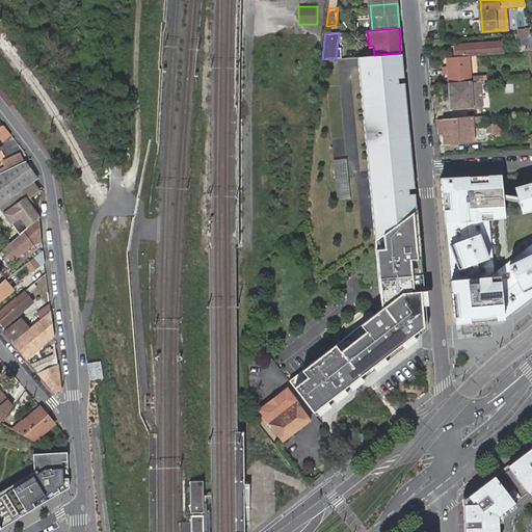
[(530,33),(517,34),(519,52),(531,50),(531,33),(530,33)]
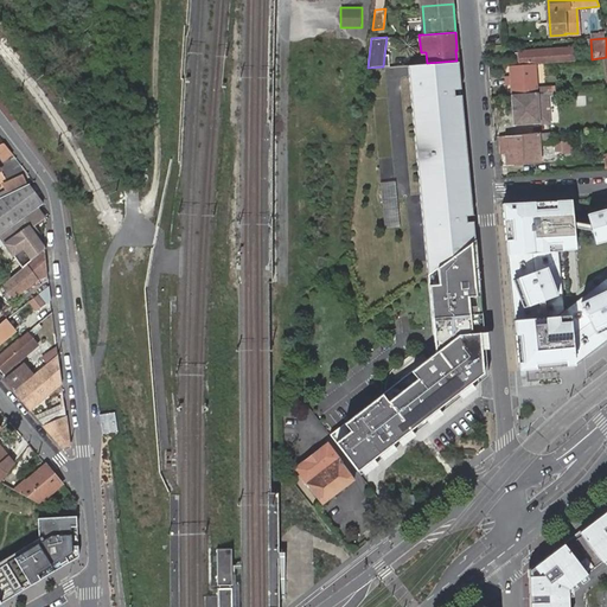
[(524,53),(524,63),(570,59),(570,51),(524,53)]
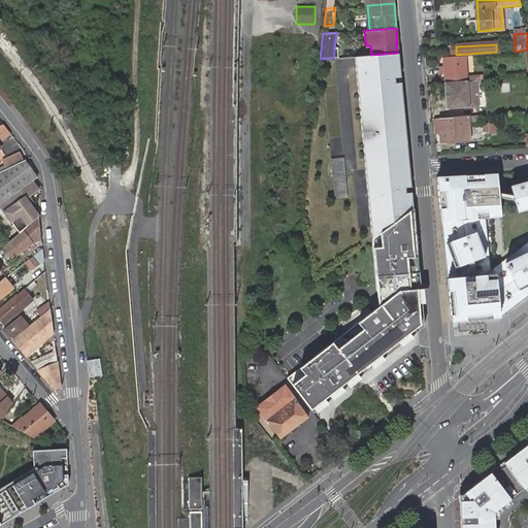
[(371,55),(353,56),(369,239),(410,208),(409,201),(403,201),(403,195),(409,195),(399,81),(393,83),(393,76),(399,75),(397,53),(371,55)]
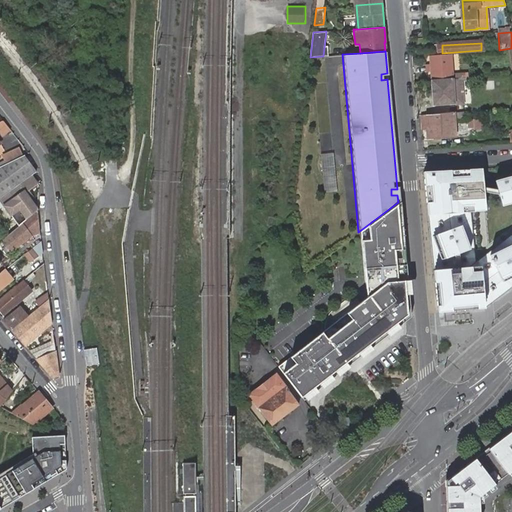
[(431,81),(462,79),(467,79),(467,73),(453,74),(452,54),(429,55),(431,81)]
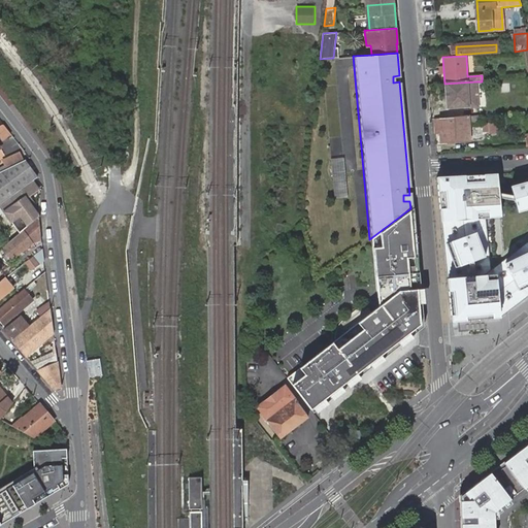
[(476,81),(444,84),(447,109),(477,107),(476,81)]
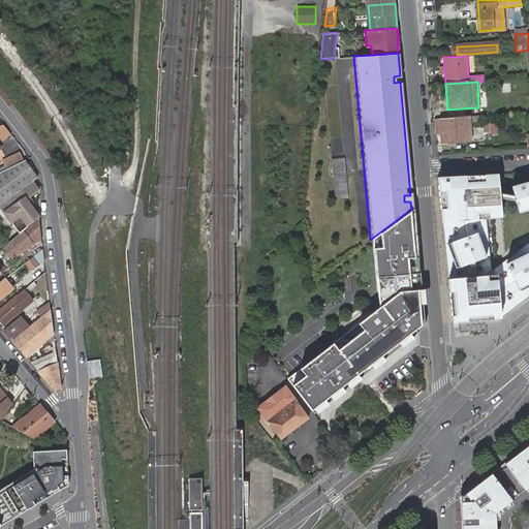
[(439,118),(439,133),(447,133),(447,142),(470,141),(468,116),(439,118)]
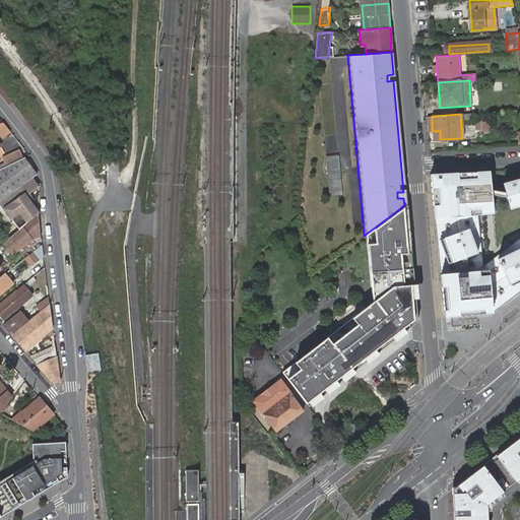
[(474,120),(474,131),(491,132),(491,121),(474,120)]
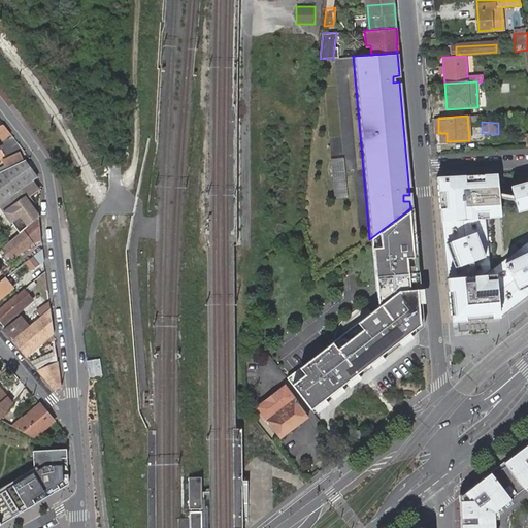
[(0,138),(1,140),(10,136),(5,123),(0,124),(0,138)]
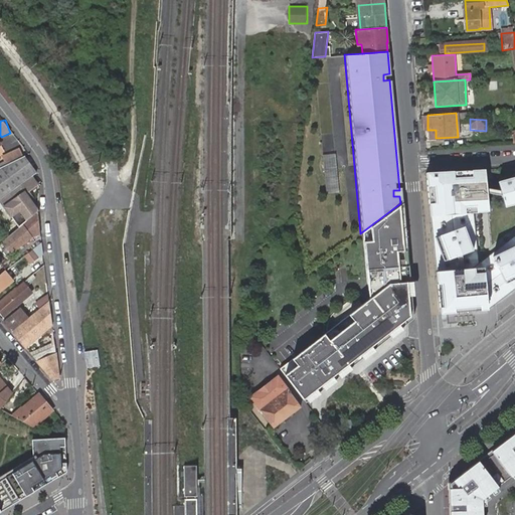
[(0,160),(3,165),(18,154),(14,148),(0,157),(0,160)]
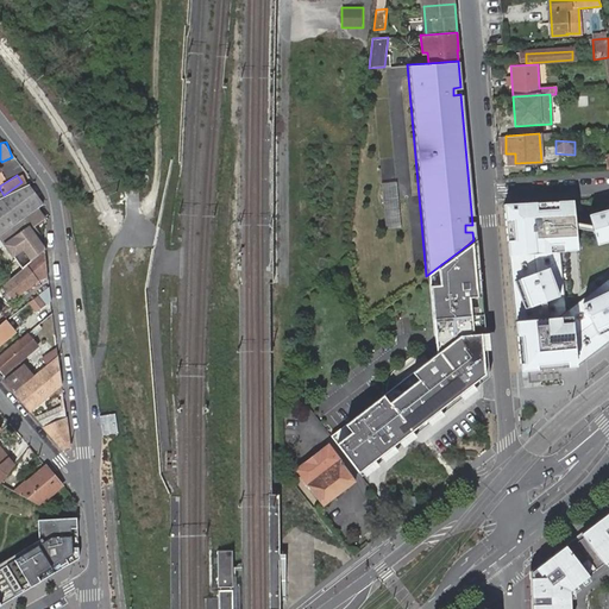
[(39,205),(24,181),(22,182),(4,195),(0,198),(0,234),(35,209),(39,205)]
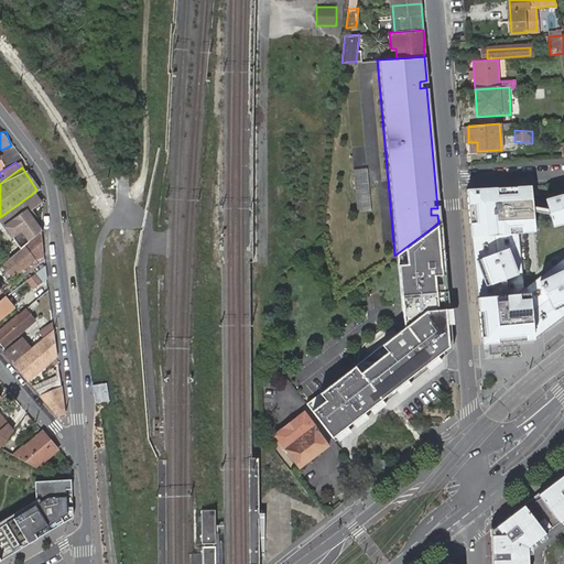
[(355,173),(357,205),(371,204),(368,172),(355,173)]
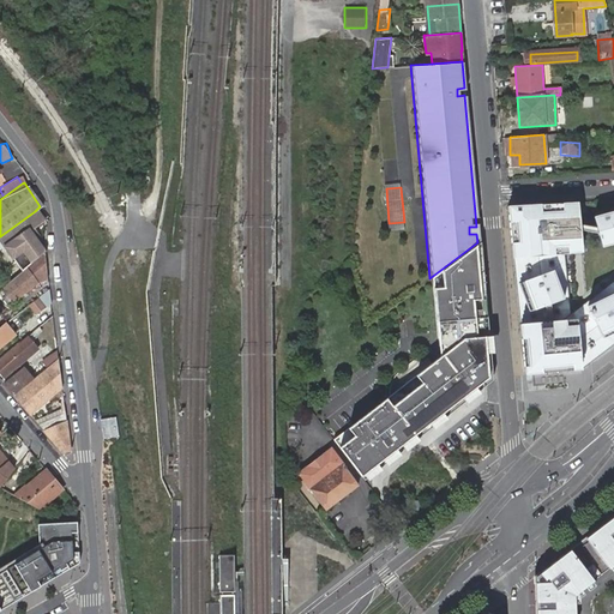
[(506,205),(523,374),(551,372),(579,369),(599,355),(613,342),(613,280),(571,314),(565,254),(581,252),(578,229),(578,224),(576,203),(506,205)]
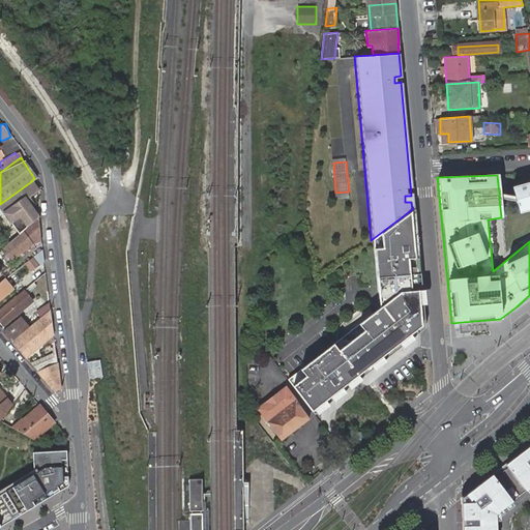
[(36,190),(30,182),(0,204),(0,211),(18,234),(37,217),(29,208),(32,205),(26,197),(36,190)]
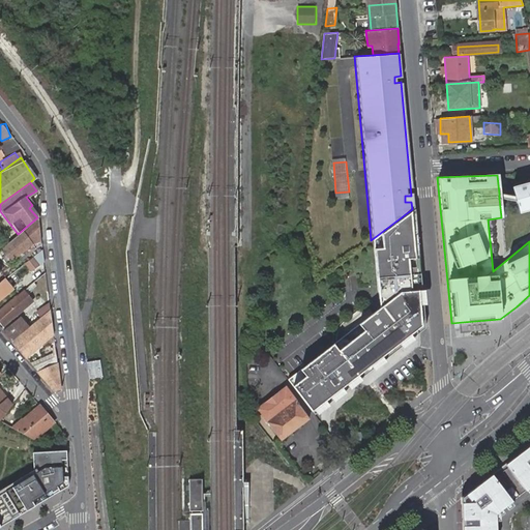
[(514,202),(518,214),(529,211),(529,182),(510,187),(513,198),(514,202)]
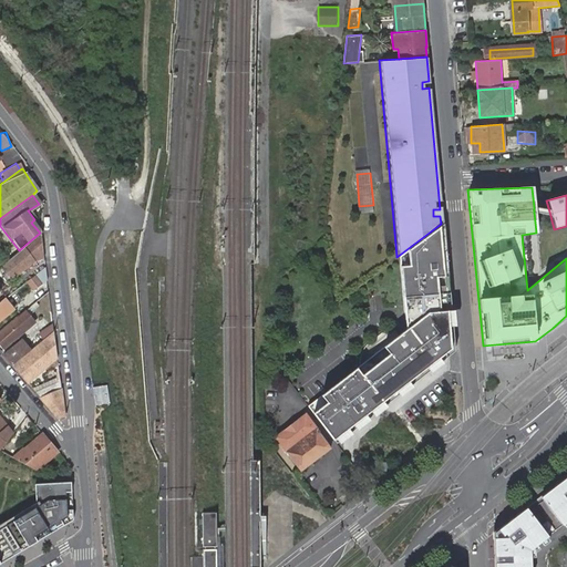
[(534,207),(534,212),(550,216),(549,212),(534,207)]
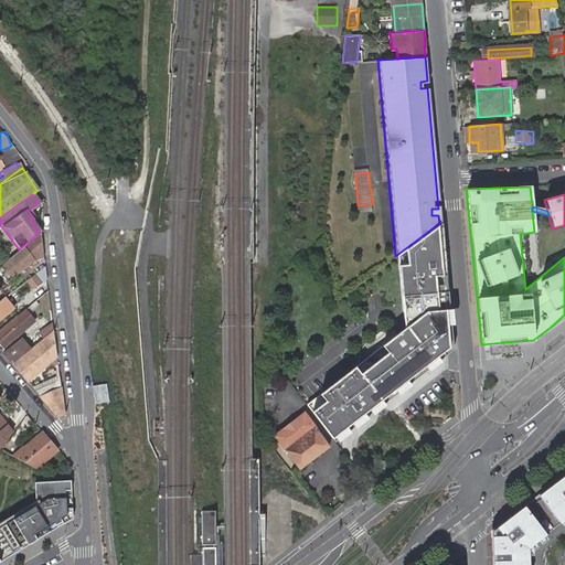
[(439,223),(395,256),(406,331),(307,405),(332,439),(340,434),(364,416),(381,403),(392,394),(450,351),(451,350),(439,223)]
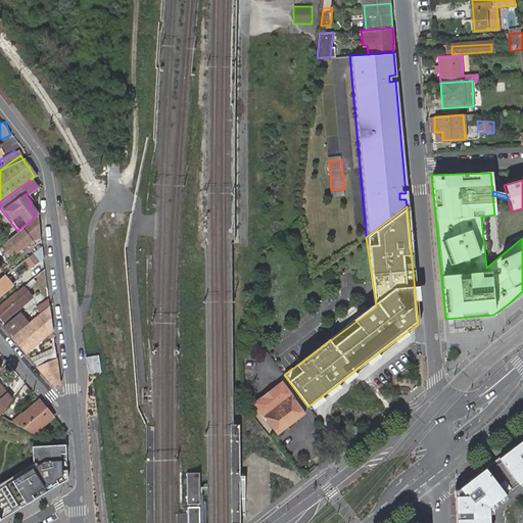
[(30,238),(41,237),(38,214),(37,215),(17,231),(0,244),(9,255),(30,238)]
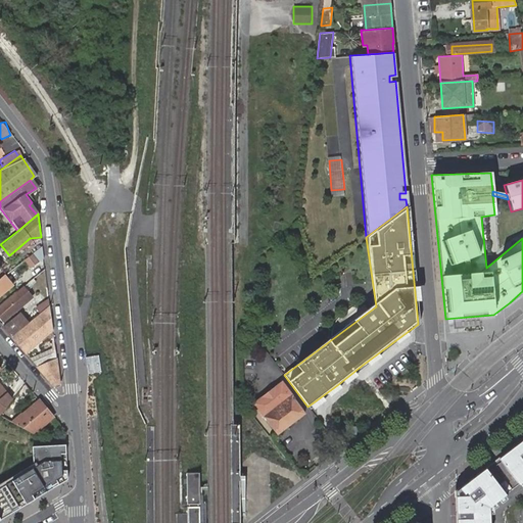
[(25,259),(31,268),(41,260),(35,251),(25,259)]
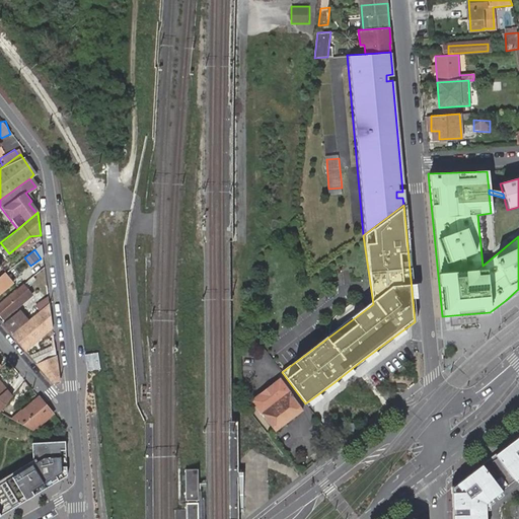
[(0,289),(11,281),(4,272),(0,275),(0,289)]
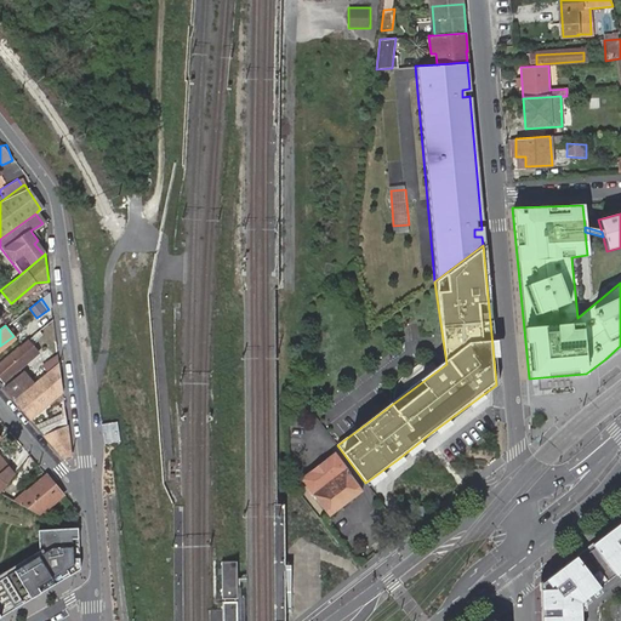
[(36,351),(27,339),(0,359),(0,375),(4,379),(36,351)]
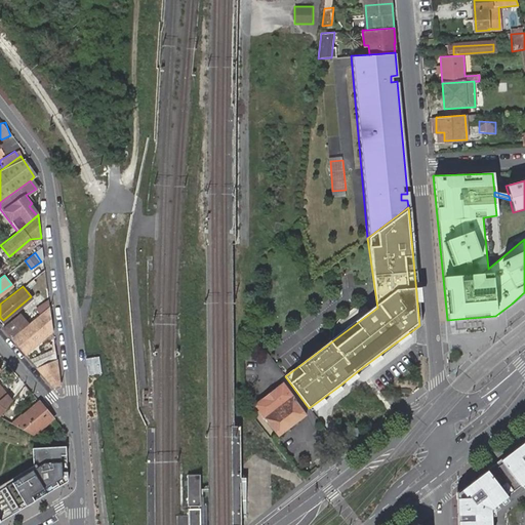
[(39,304),(43,310),(49,305),(48,297),(39,304)]
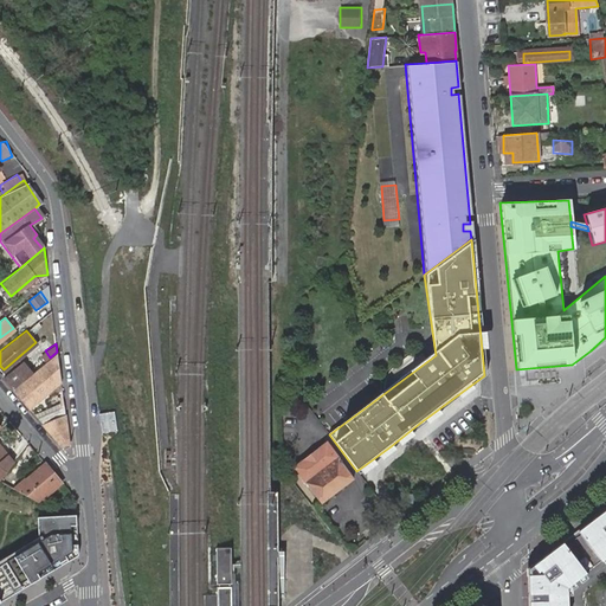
[(59,380),(57,352),(50,358),(32,373),(13,388),(28,406),(59,380)]
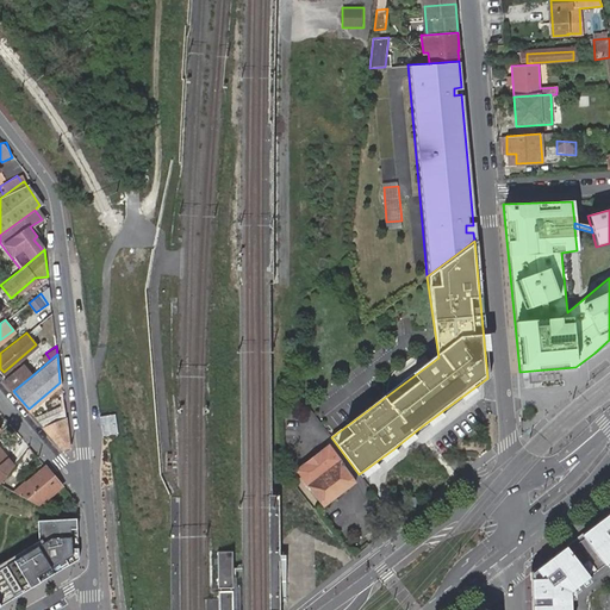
[(23,363),(2,379),(13,391),(32,375),(23,363)]
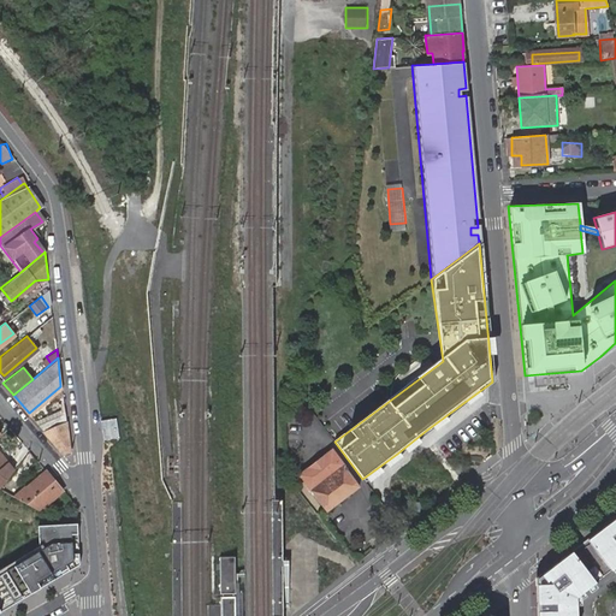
[(69,451),(64,414),(39,425),(63,455),(69,451)]
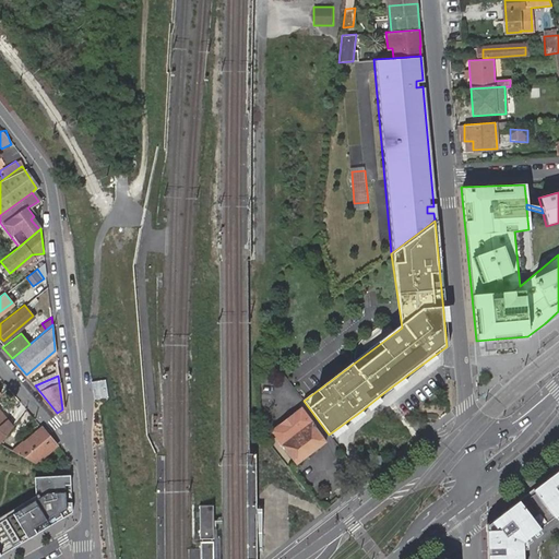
[(106,380),(93,381),(95,400),(108,397),(106,380)]
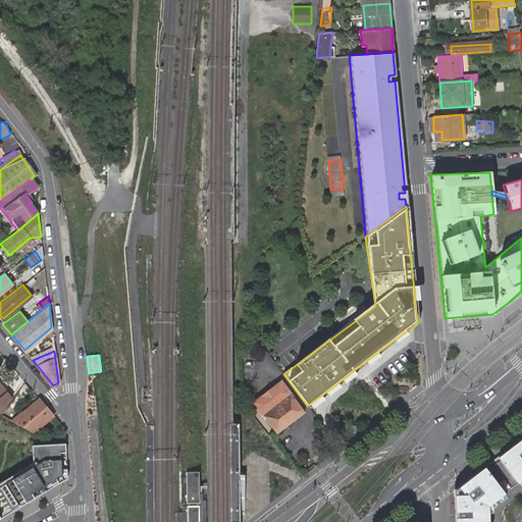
[(252,403),(276,432),(303,412),(279,381),(252,403)]
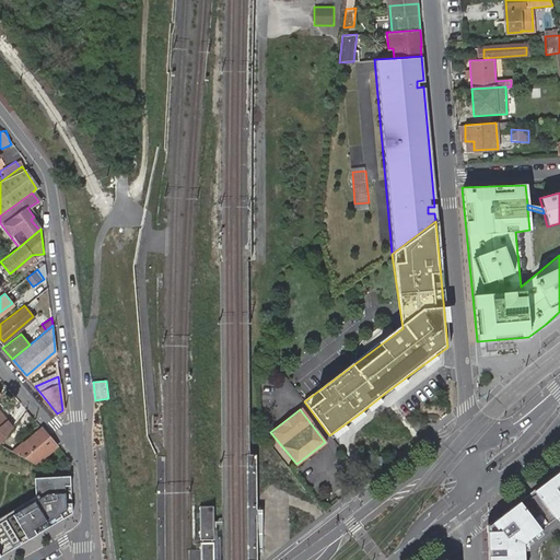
[(0,413),(0,438),(10,427),(0,413)]
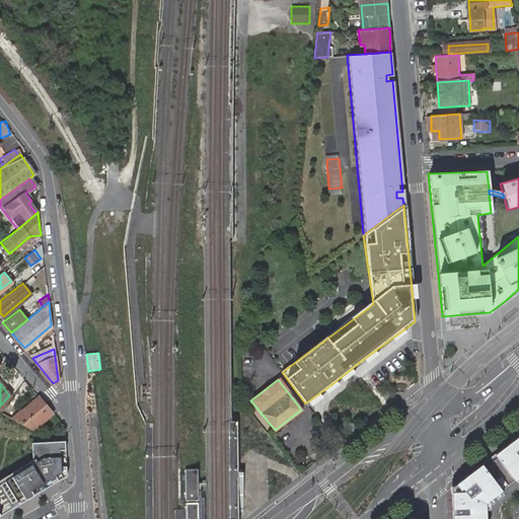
[(10,418),(26,427),(29,425),(31,428),(51,412),(38,396),(10,418)]
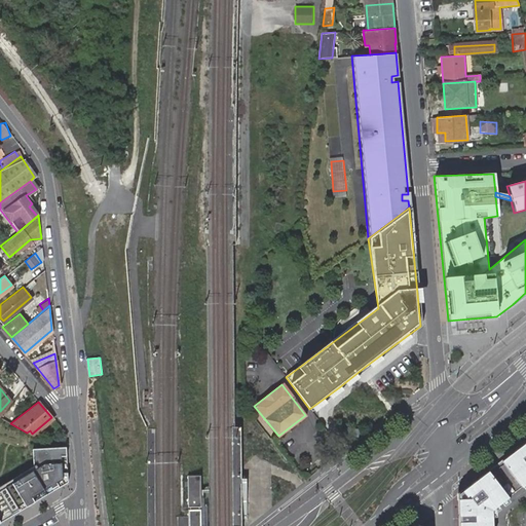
[(525,443),(458,495),(459,525),(492,525),(492,511),(525,484),(525,443)]
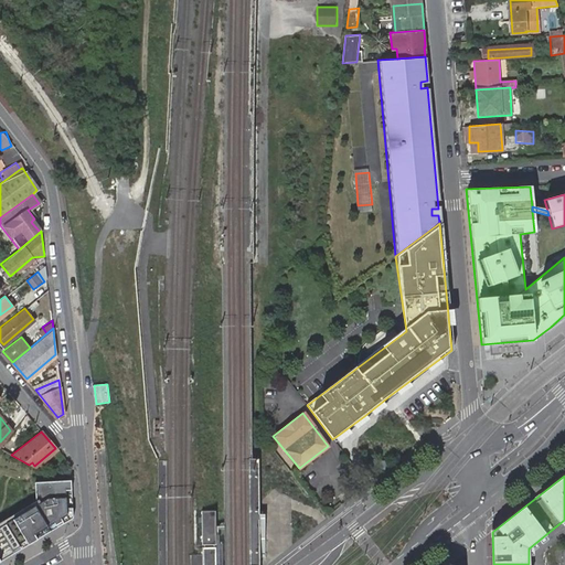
[(0,562),(73,519),(71,481),(34,482),(35,498),(38,498),(38,502),(0,524),(0,562)]
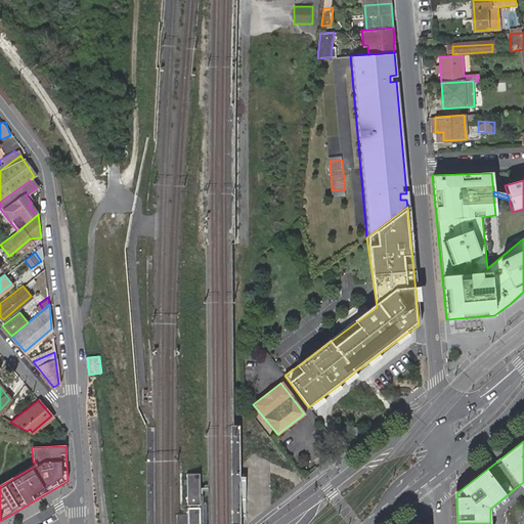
[(33,462),(0,481),(0,486),(35,466),(35,462),(33,462)]
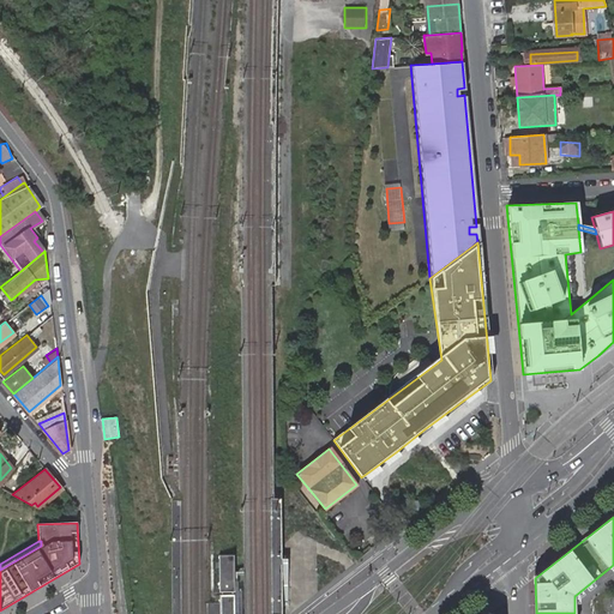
[(234,555),(220,555),(220,593),(235,593),(234,555)]
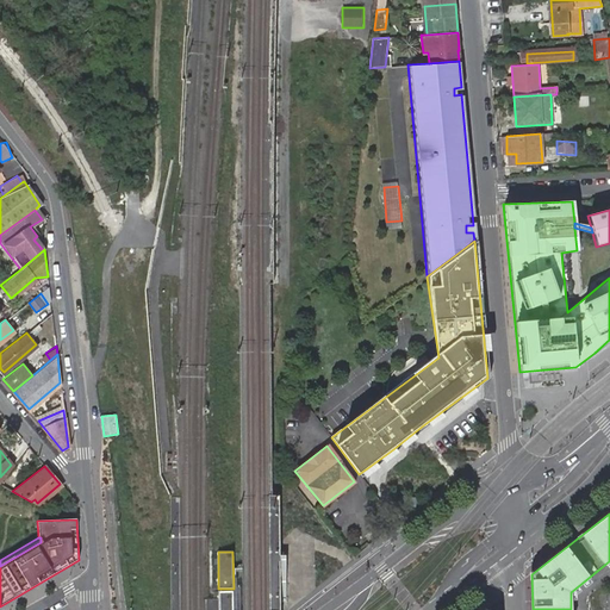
[(219,591),(219,609),(232,609),(232,591),(219,591)]
